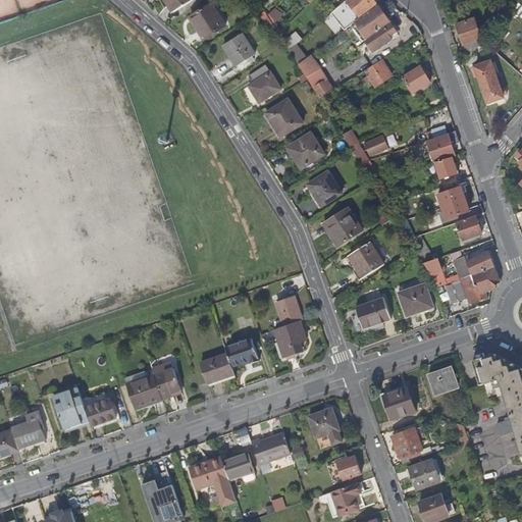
[(165,0),(174,12),(194,0),(193,0),(165,0)]
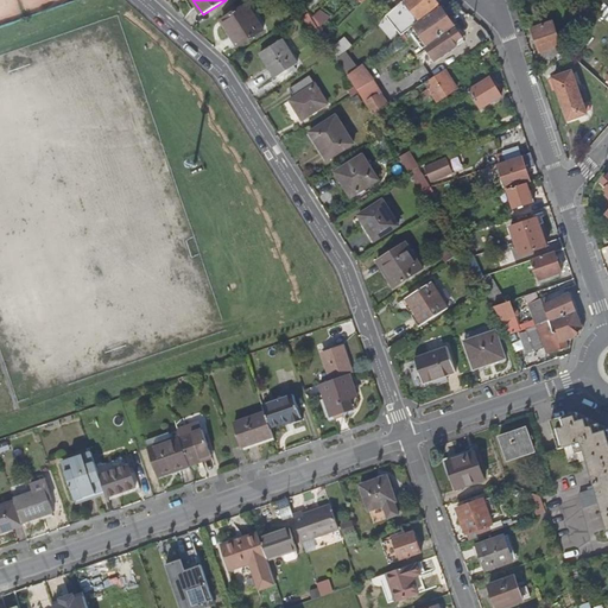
[(317,0),(305,0),(303,4),(310,10),(318,0),(317,0)]
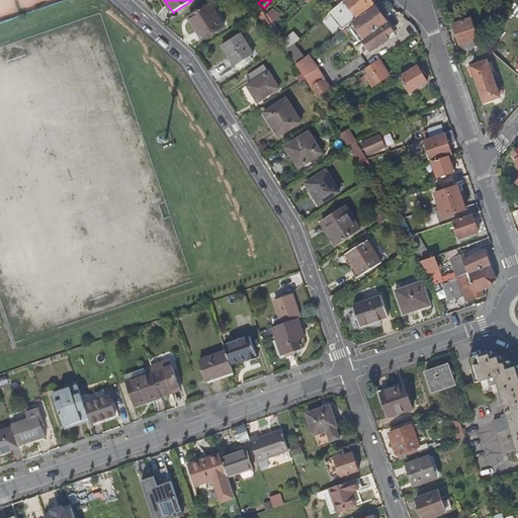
[(358,17),(374,4),(370,0),(346,0),(345,1),(344,0),(329,14),(342,30),(349,25),(353,22),(358,18),(358,17)]
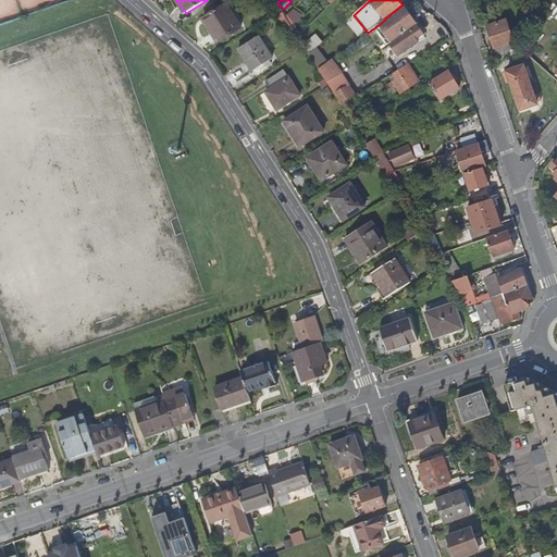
[(218,44),(240,28),(226,4),(203,20),(218,44)]
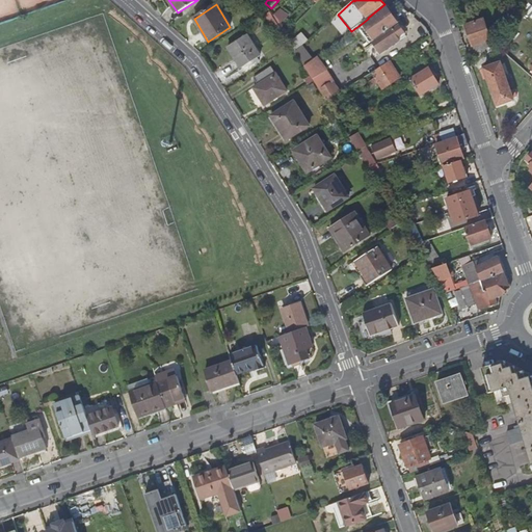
[(401,21),(390,4),(387,6),(398,24),(401,21)]
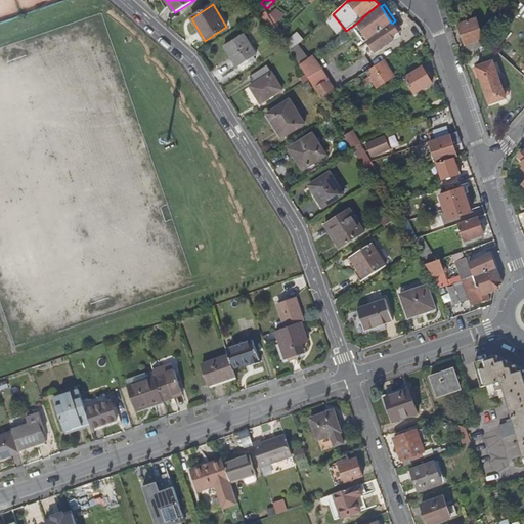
[(368,39),(392,24),(381,6),(362,18),(357,23),(368,39)]
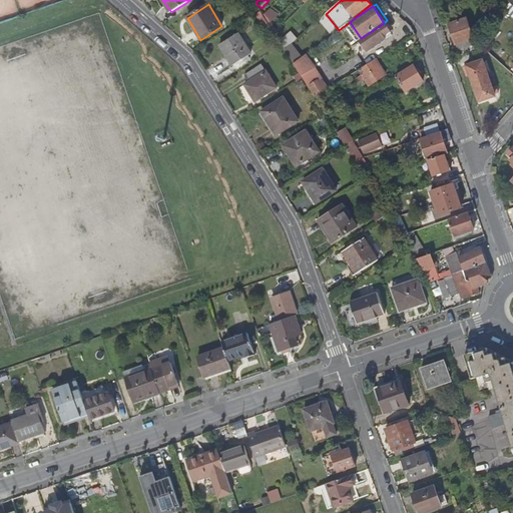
[(470,38),(472,44),(474,41),(465,16),(448,22),(455,43),(470,38)]
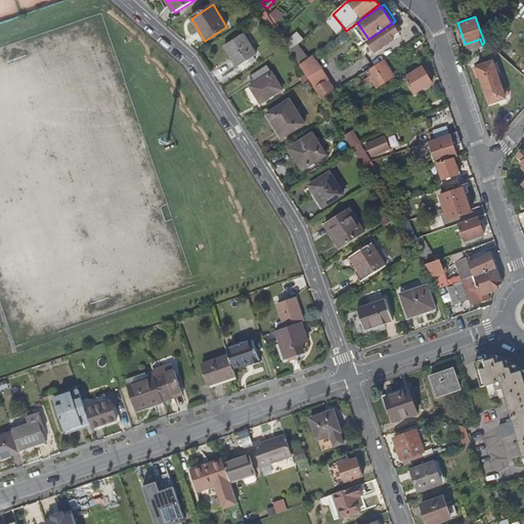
[(357,23),(353,26),(364,42),(368,39),(357,23)]
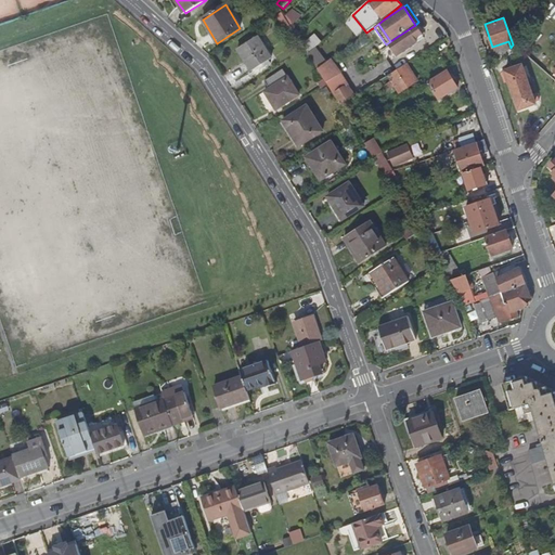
[(422,35),(416,27),(391,43),(399,54),(417,42),(415,39),(422,35)]
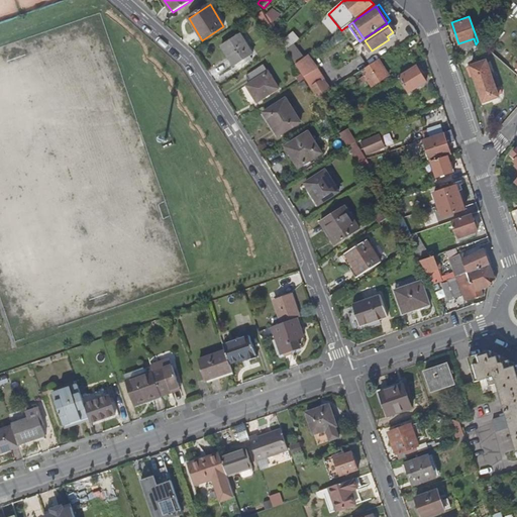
[(281,40),(287,50),(298,40),(292,31),(281,40)]
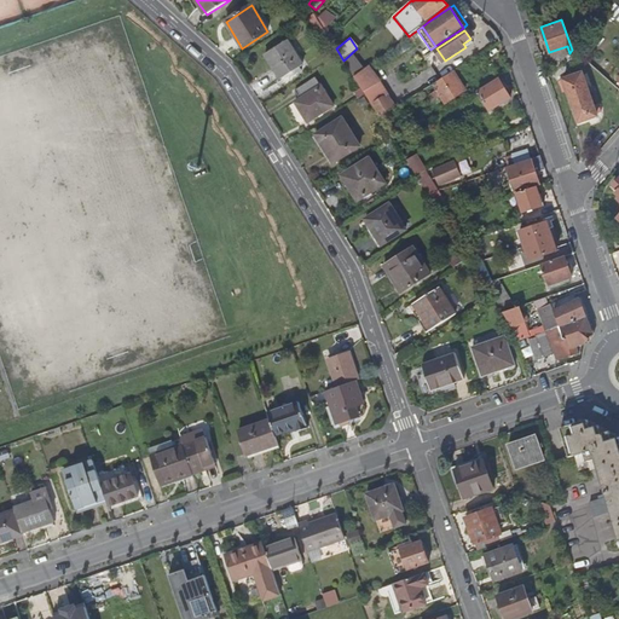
[(302,65),(287,41),(265,55),(281,80),(293,73),(300,68),(302,65)]
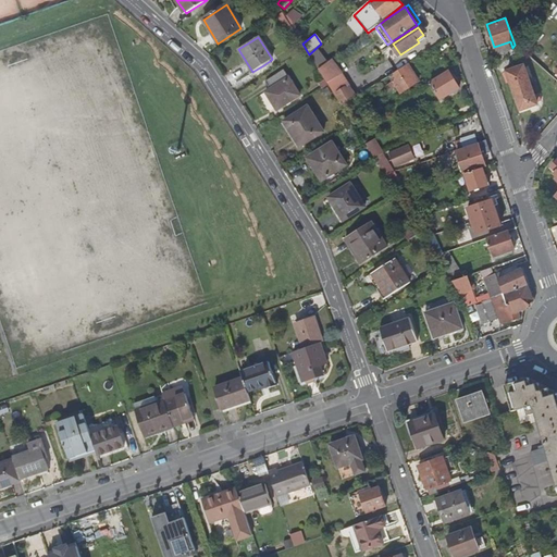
[(515,45),(521,51),(525,47),(519,40),(515,45)]
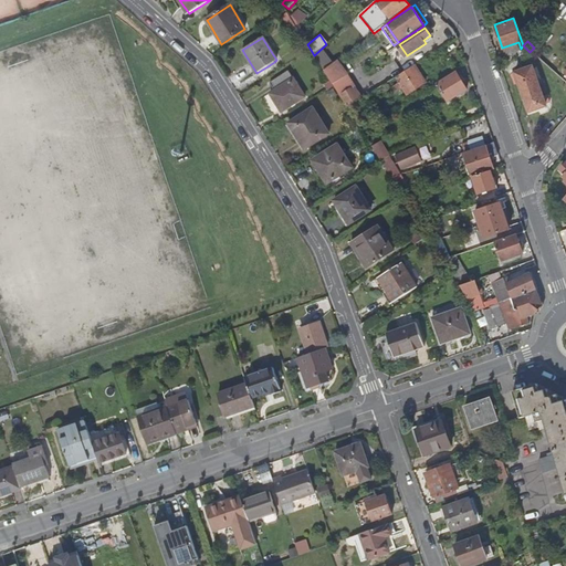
[(333,84),(347,75),(336,61),(324,71),(333,84)]
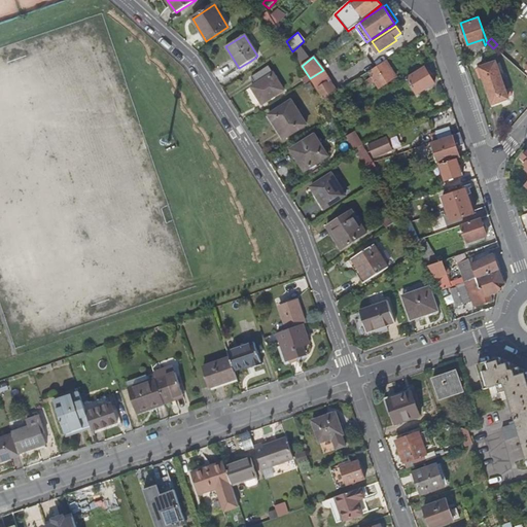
[(396,77),(386,61),(369,72),(373,77),(364,82),(367,86),(375,82),(379,89),(396,77)]
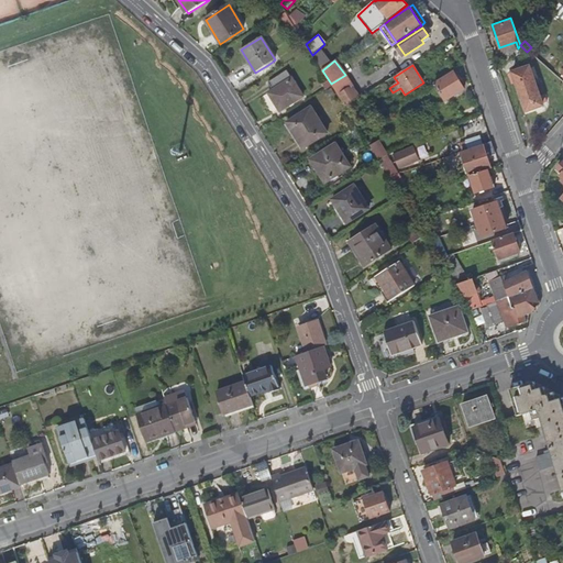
[(530,66),(514,72),(527,110),(543,105),(530,66)]
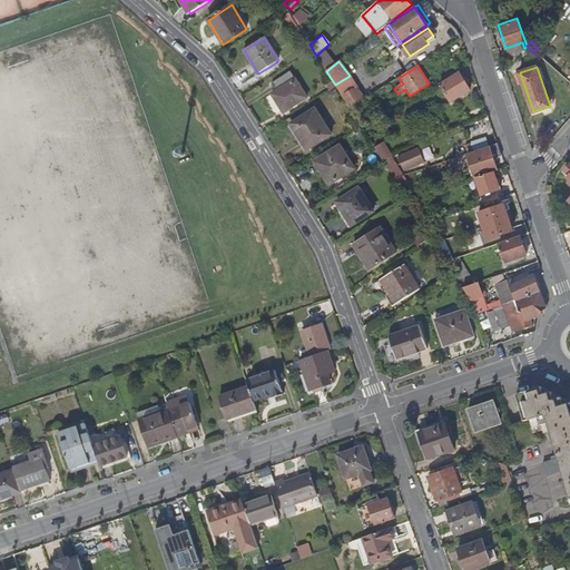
[(307,98),(291,71),(272,84),(277,91),(272,95),(284,112),(307,98)]
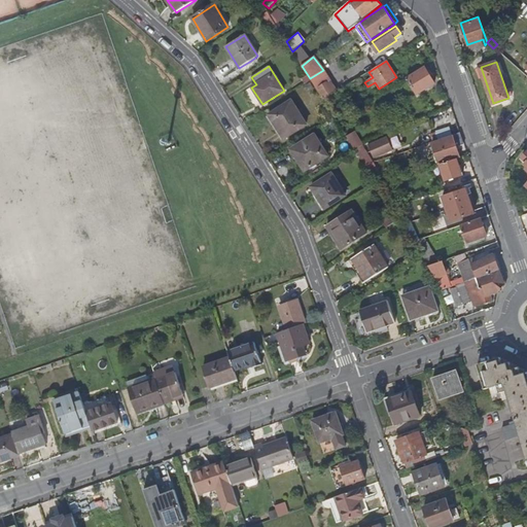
[(435,83),(425,68),(408,78),(417,95),(435,83)]
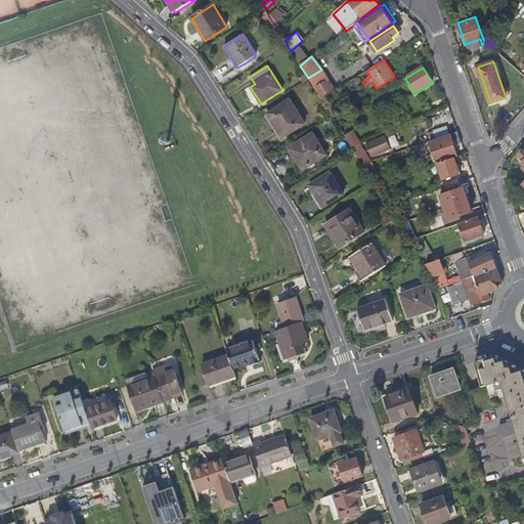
[(326,96),(335,91),(329,82),(319,87),(315,90),(321,99),(326,96)]
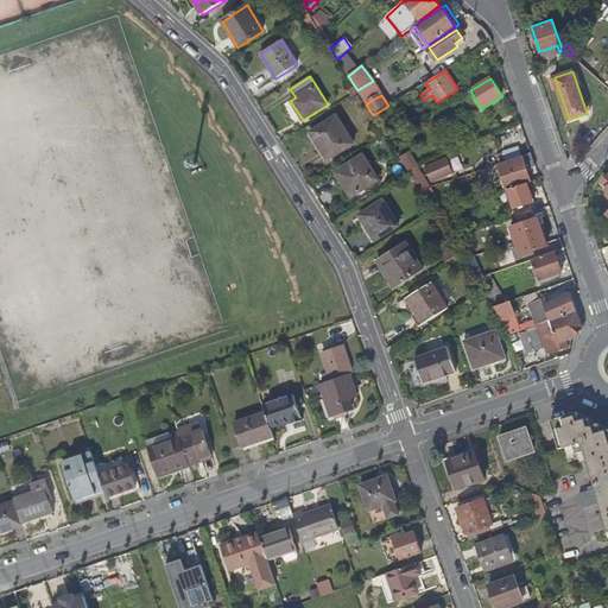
[(393,137),(379,112),(373,115),(385,133),(388,139),(393,137)]
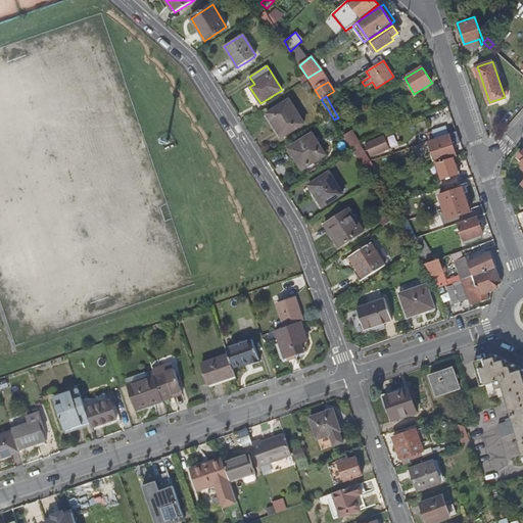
[(289,100),(268,114),(282,138),(304,124),(289,100)]
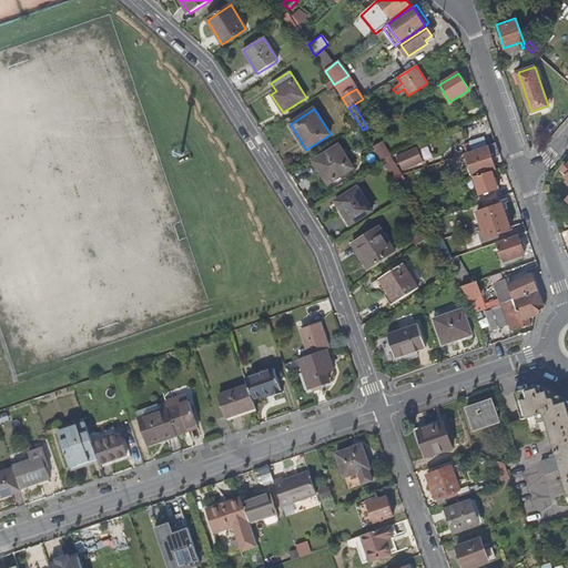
[(374,146),(382,161),(391,158),(392,156),(391,155),(382,142),(374,146)]
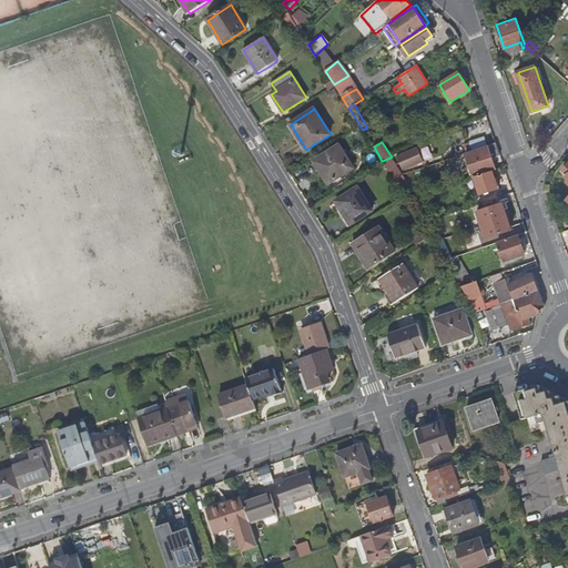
[(466,154),(474,178),(496,170),(492,156),(494,155),(495,158),(500,155),(496,143),(488,146),(466,154)]
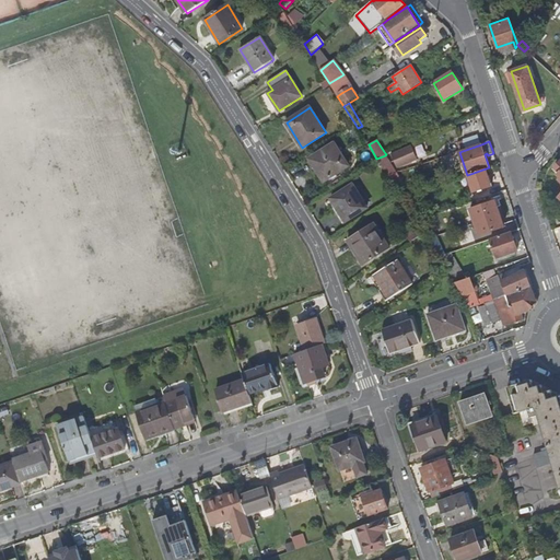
[(349,166),(335,143),(312,158),(321,172),(318,174),(324,182),(349,166)]
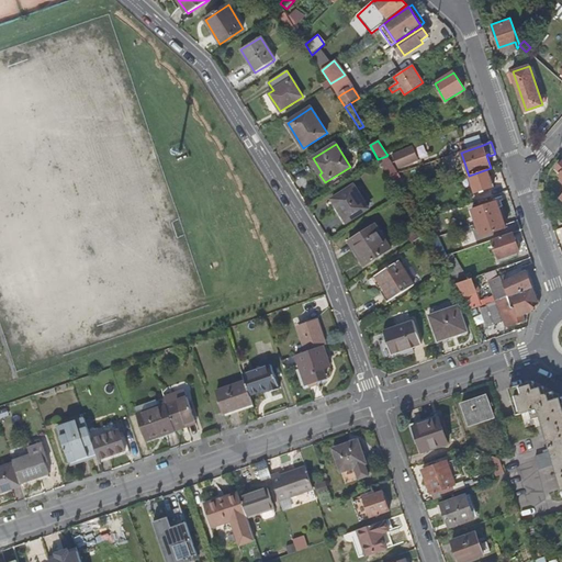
[(419,160),(413,146),(393,156),(398,169),(419,160)]
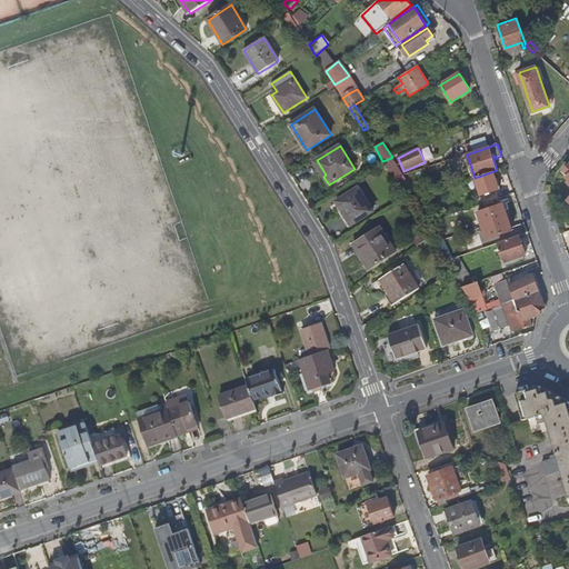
[(391,158),(382,161),(383,162),(395,179),(401,177),(402,176),(391,158)]
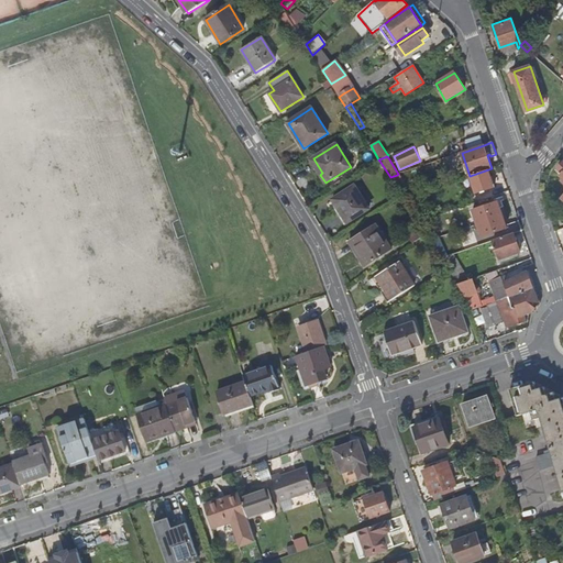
[(313,158),(311,161),(320,175),(322,173),(313,158)]
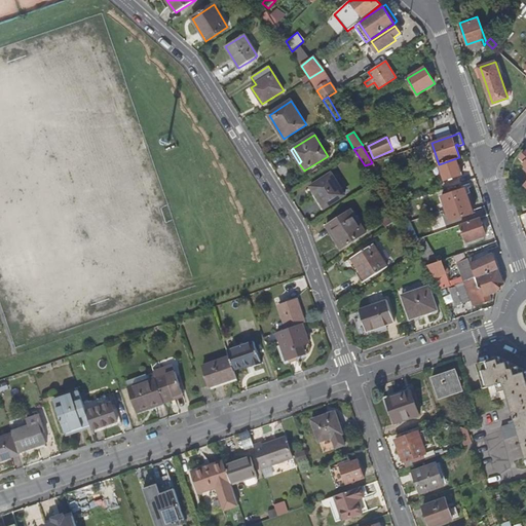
[(445,181),(461,175),(459,166),(458,166),(456,159),(440,164),(445,181)]
